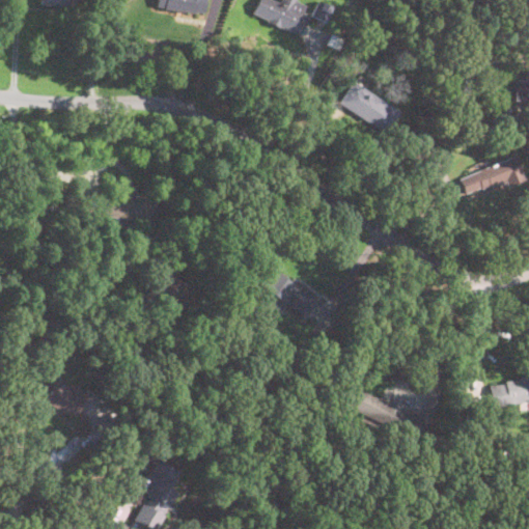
[(206,0),(158,0),(158,8),(205,14),(206,0)]
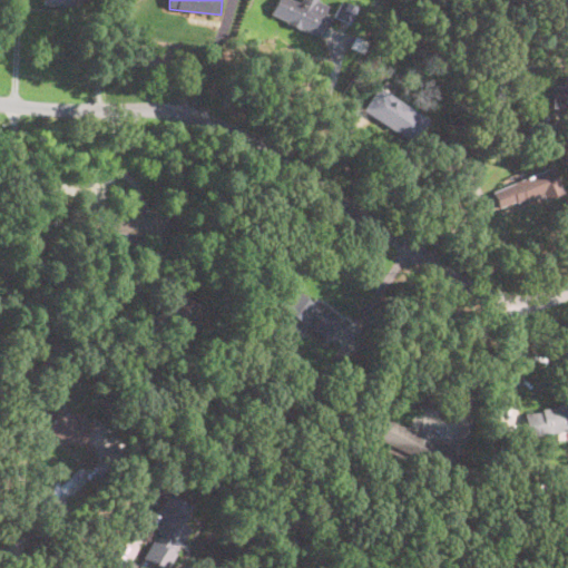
[(297,0),(277,0),(271,15),(322,39),(331,20),(325,17),(330,8),(316,2),(317,0),(302,0),(302,2),(297,0)]
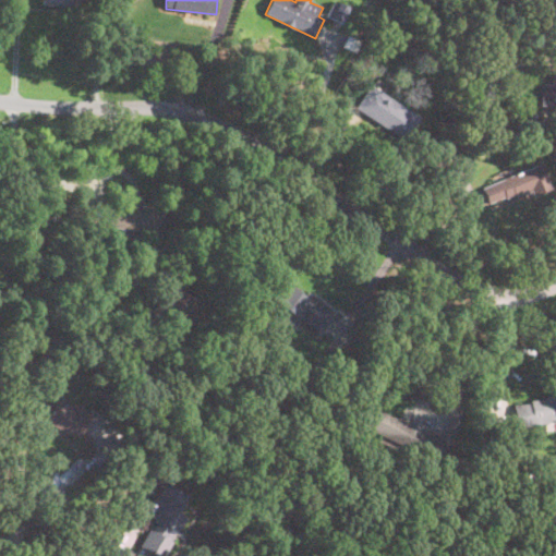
[(342,25),(351,9),(339,2),(330,20),(342,25)]
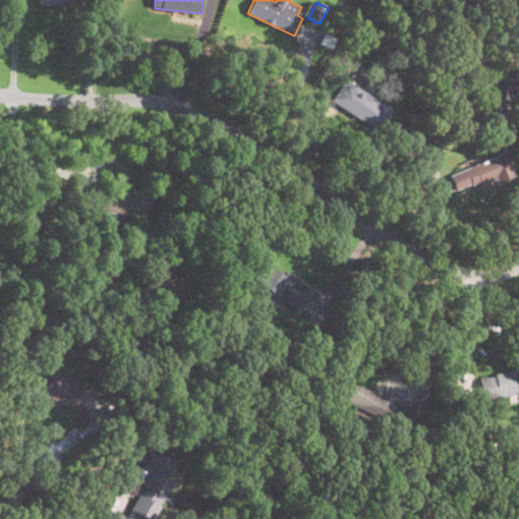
[(518,68),(517,68),(516,80),(509,80),(509,98),(518,99),(518,68)]
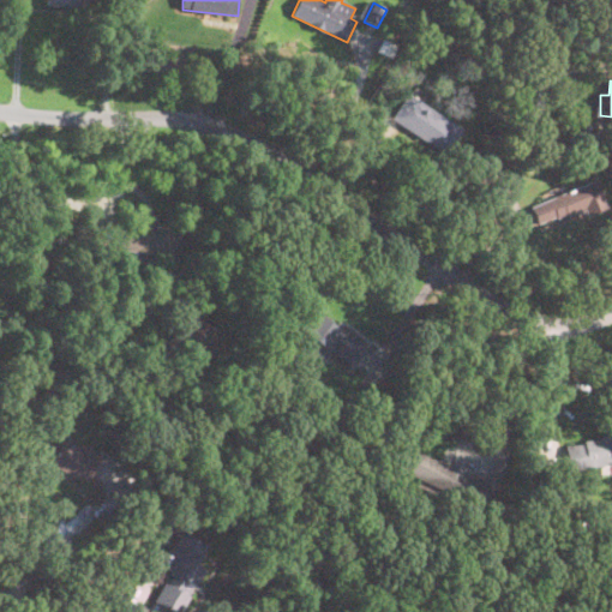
[(465,131),(408,97),(395,119),(451,153),(465,131)]
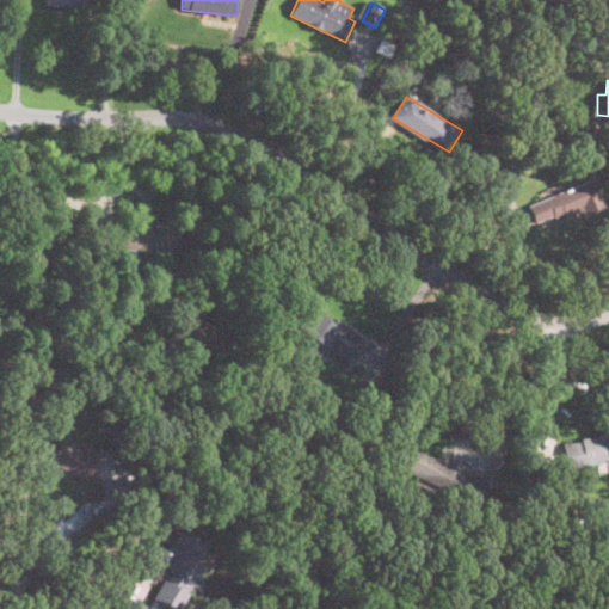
[(594,179),(527,204),(535,226),(583,208),(585,214),(603,207),(594,179)]
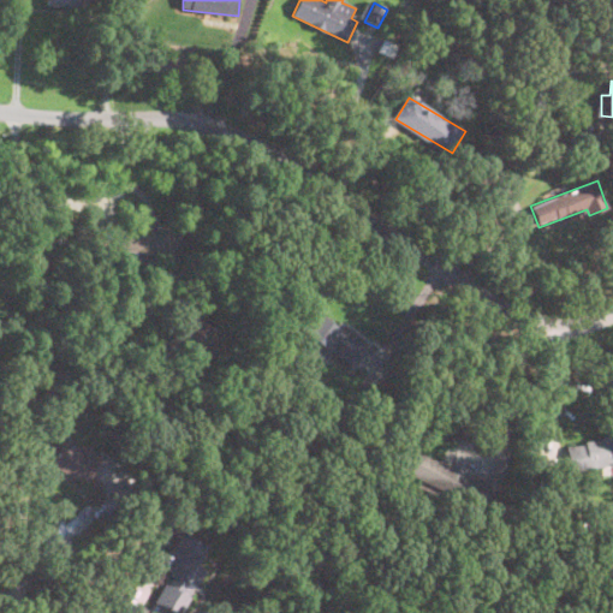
[(325,314),(310,335),(381,381),(396,358),(325,314)]
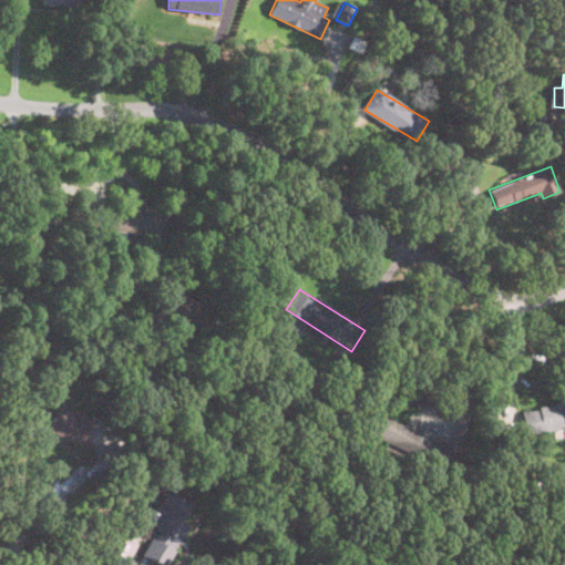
[(564,400),(557,401),(557,407),(542,409),(542,411),(525,413),(527,437),(564,431),(564,400)]
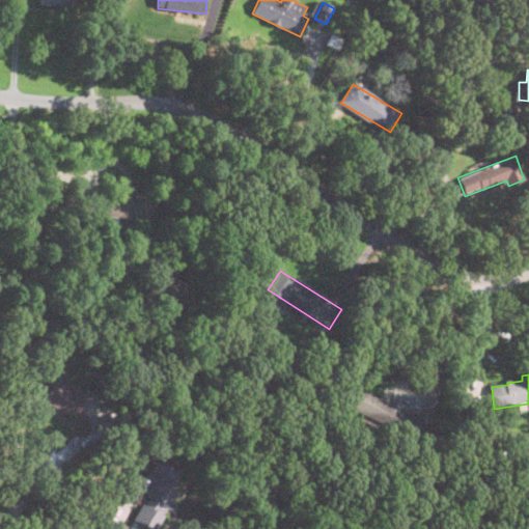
[(353,387),(344,406),(416,439),(425,421),(402,410),(404,407),(389,399),(388,404),(353,387)]
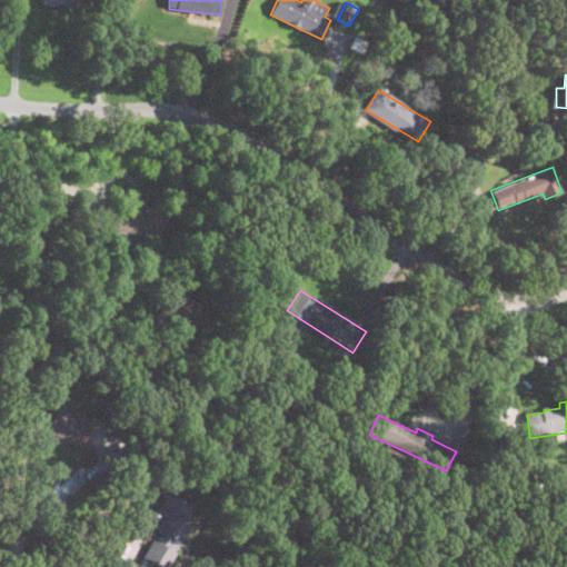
[(170,566),(189,527),(182,524),(190,506),(163,494),(148,527),(157,531),(145,559),(160,566),(170,566)]
